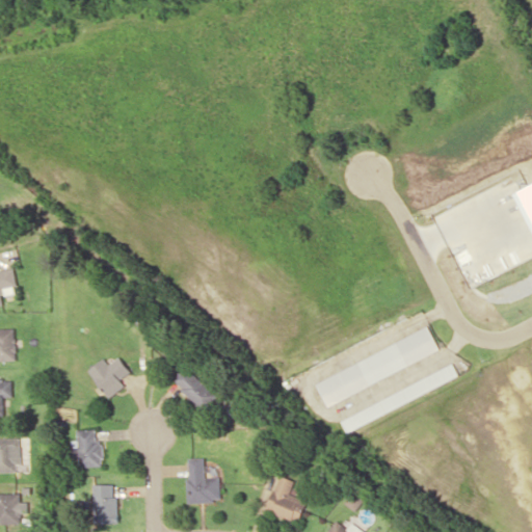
[(0,306),(2,306),(1,295),(17,293),(12,269),(0,270),(0,306)]
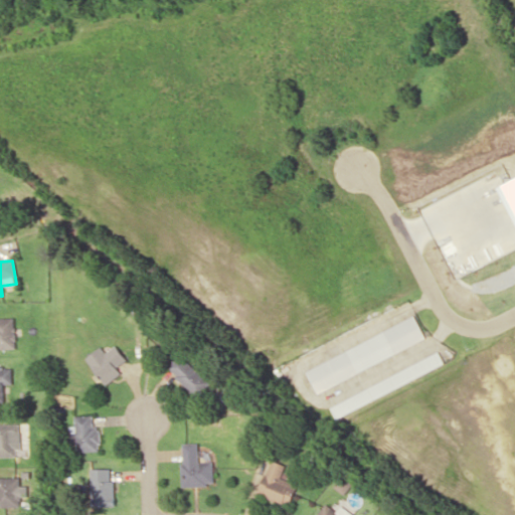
[(0,349),(15,349),(14,318),(0,318),(0,349)]
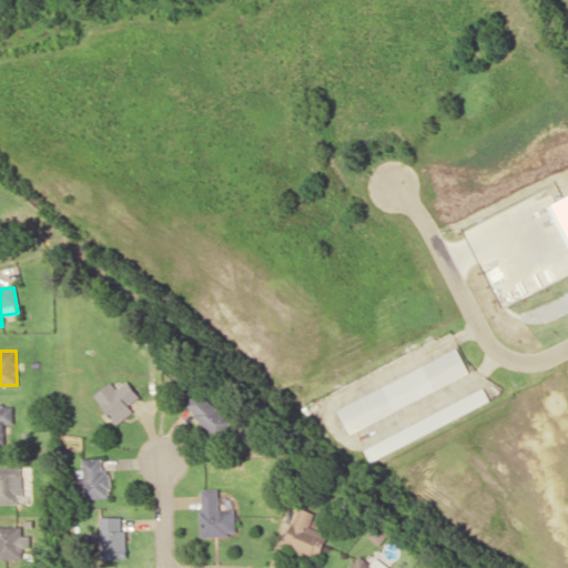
[(469,376),(458,351),(336,407),(347,433),(469,376)]
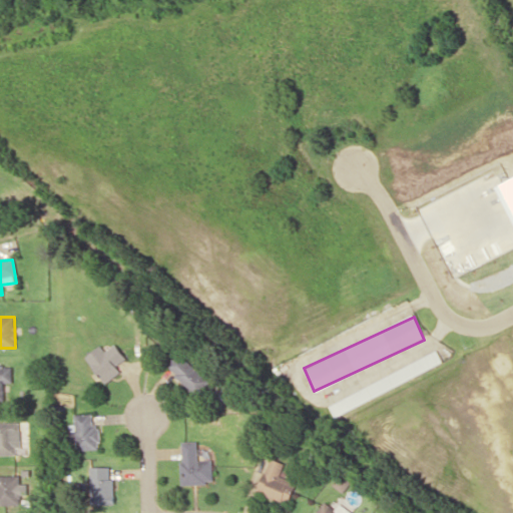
[(84,357),(103,384),(120,373),(115,366),(125,359),(115,344),(104,352),(100,346),(84,357)]
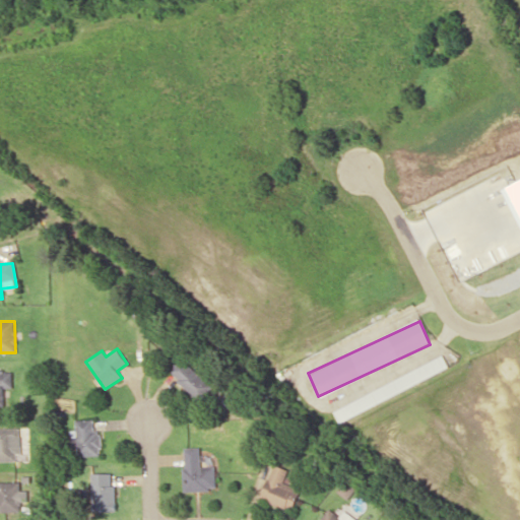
[(212,387),(183,359),(169,373),(199,401),(212,387)]
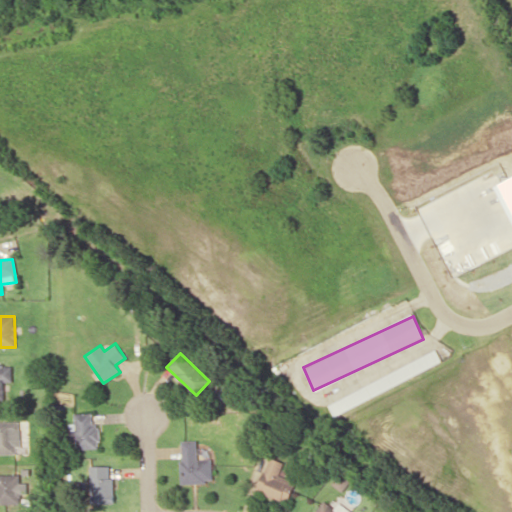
[(0,400),(3,400),(3,382),(11,382),(10,364),(0,364),(0,400)]
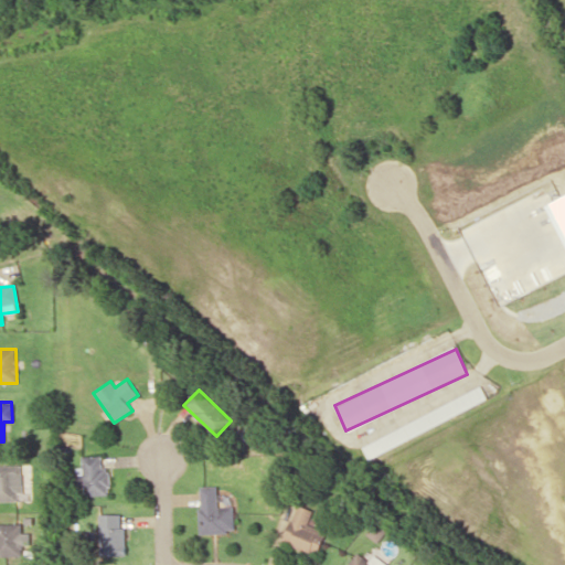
[(81,456),(82,496),(109,494),(109,469),(102,469),(102,456),(81,456)]
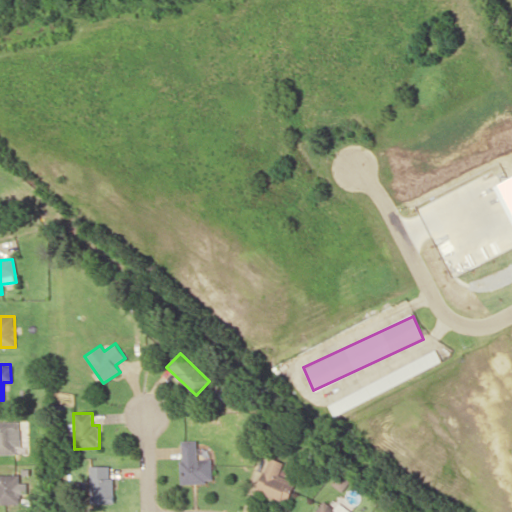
[(0,421),(0,454),(15,455),(15,446),(19,446),(20,422),(0,421)]
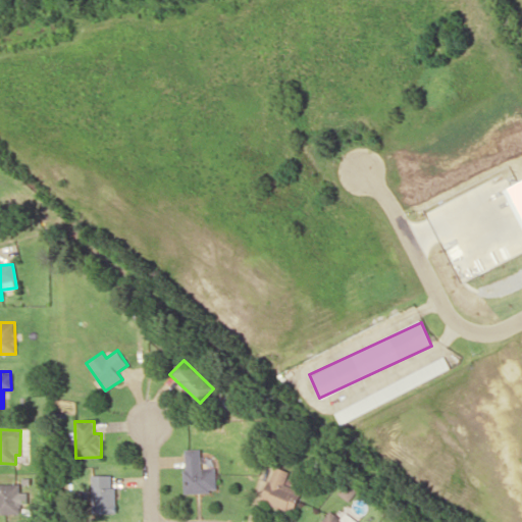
[(202,450),(184,450),(185,492),(217,491),(216,468),(202,469),(202,450)]
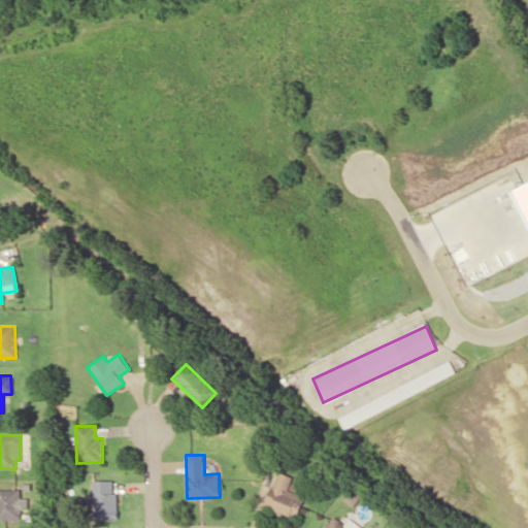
[(296,519),(305,496),(288,490),(293,477),(277,471),(264,506),(296,519)]
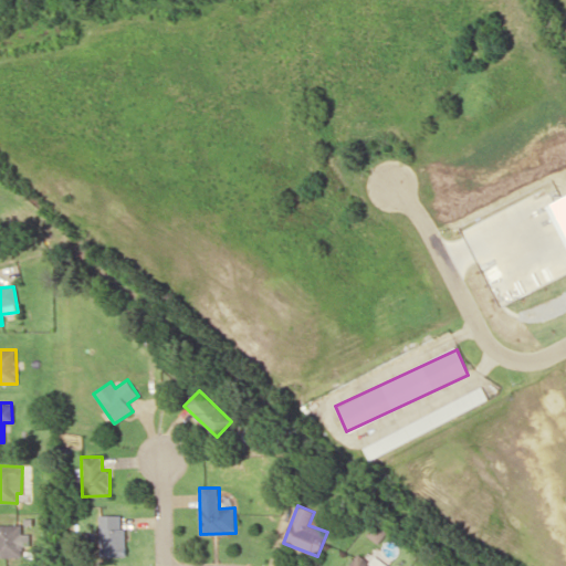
[(124,555),(123,514),(98,515),(100,555),(124,555)]
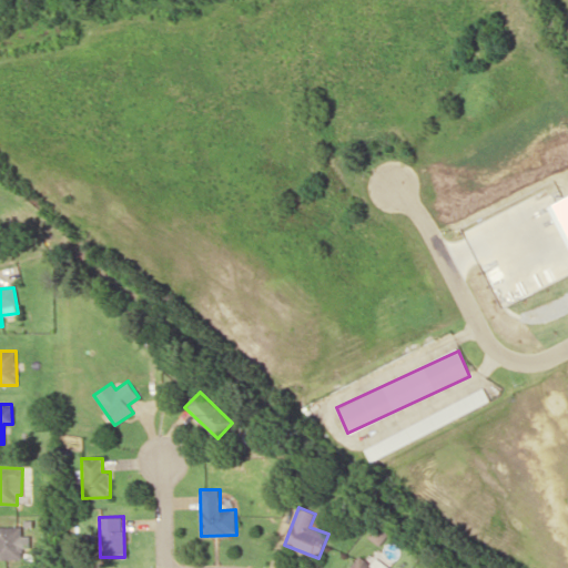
[(388,531),(376,524),(367,538),(379,545),(388,531)]
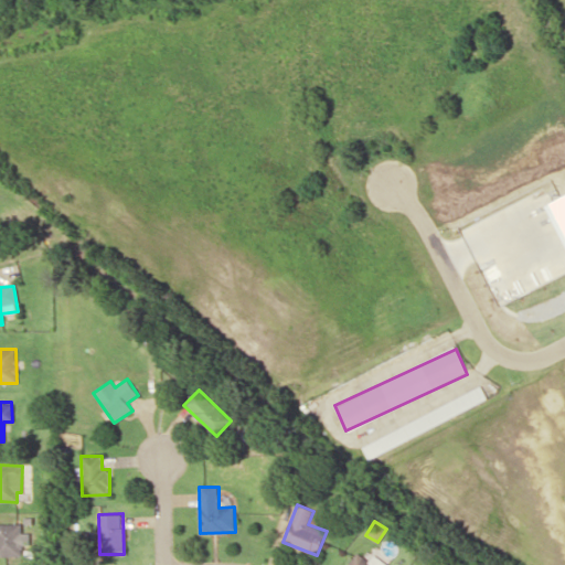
[(0,556),(21,556),(21,523),(0,523),(0,556)]
